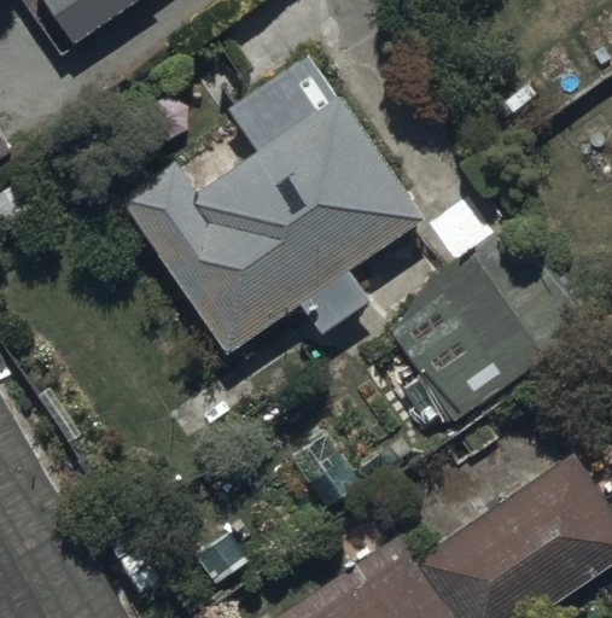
[(176,164),(120,199),(227,356),(301,307),(320,336),(368,303),(348,273),(425,220),(342,97),(337,99),(307,54),(229,108),(258,152),(197,194),(176,164)]
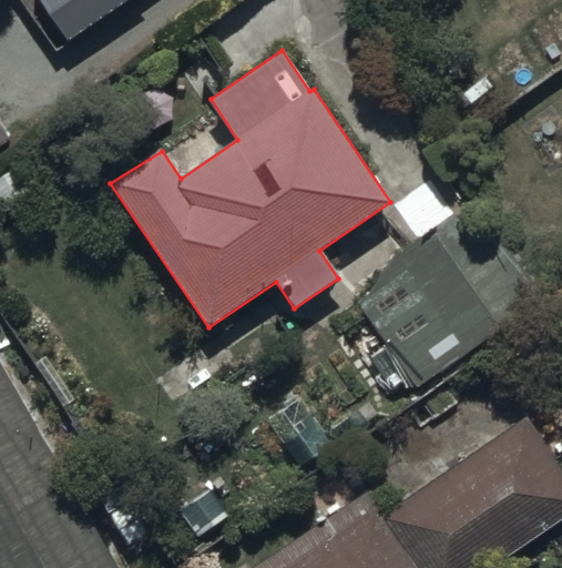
[(0,146),(9,141),(6,135),(33,117),(13,87),(0,94),(0,146)]
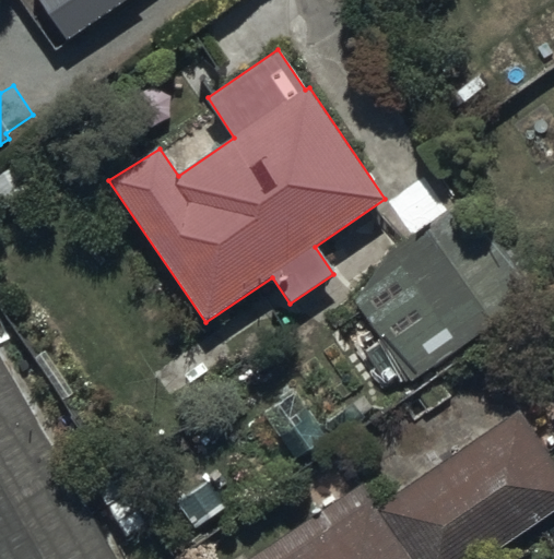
[(341,283),(409,381),(534,295),(466,197),(341,283)]
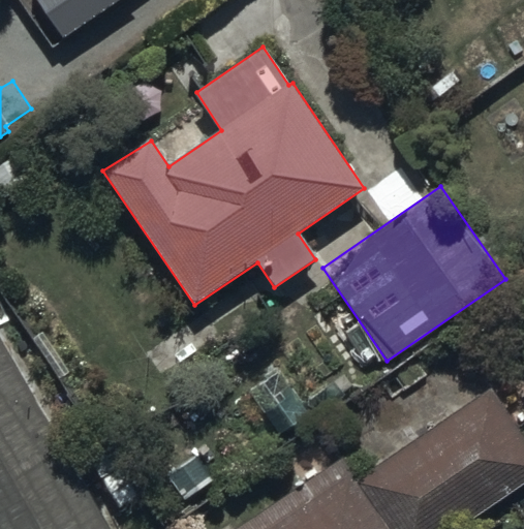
[(111,528),(0,336),(0,528),(111,528)]
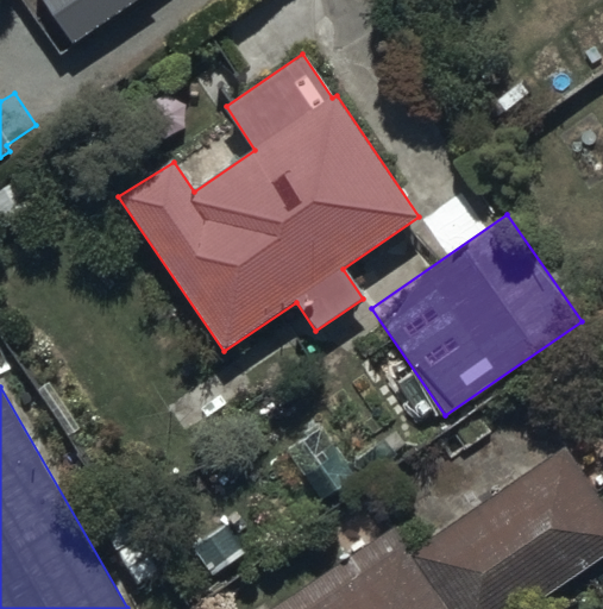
[(264,608),(523,608),(602,556),(602,504),(564,446),(408,551),(390,525),(264,608)]
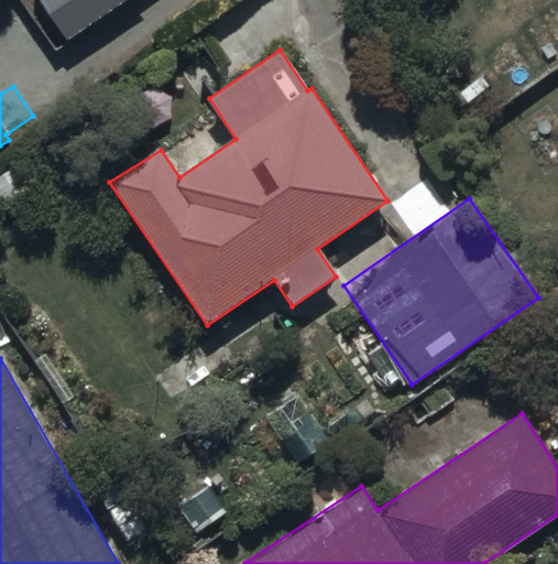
All buildings are outlined.
